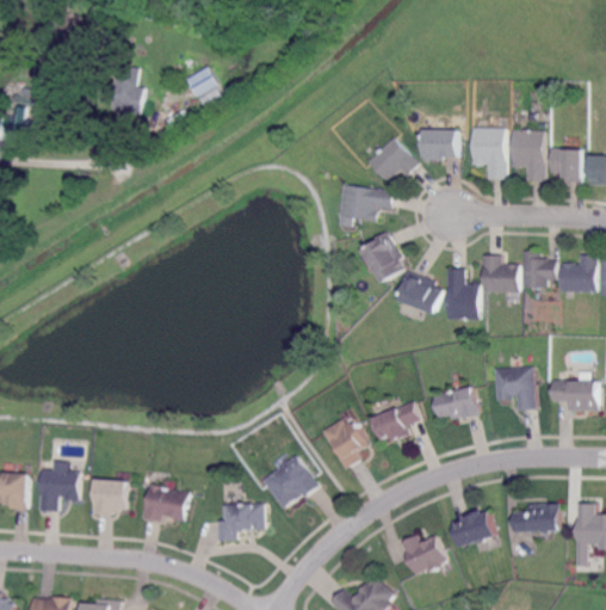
[(136,19),(137,12),(150,14),(149,22),(136,19)]
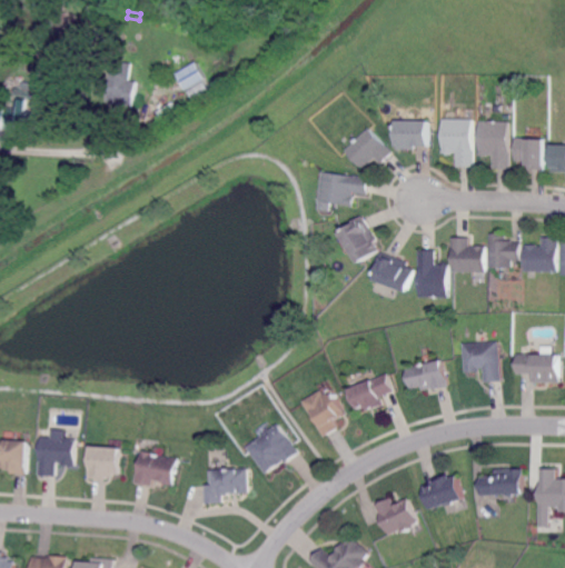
[(131,107),(105,102),(110,61),(129,63),(127,75),(128,76),(127,81),(136,82),(131,107)]
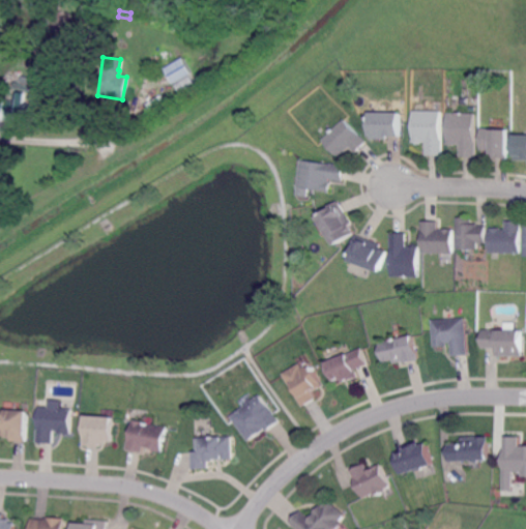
[(175,90),(192,81),(179,58),(163,68),(175,90)]
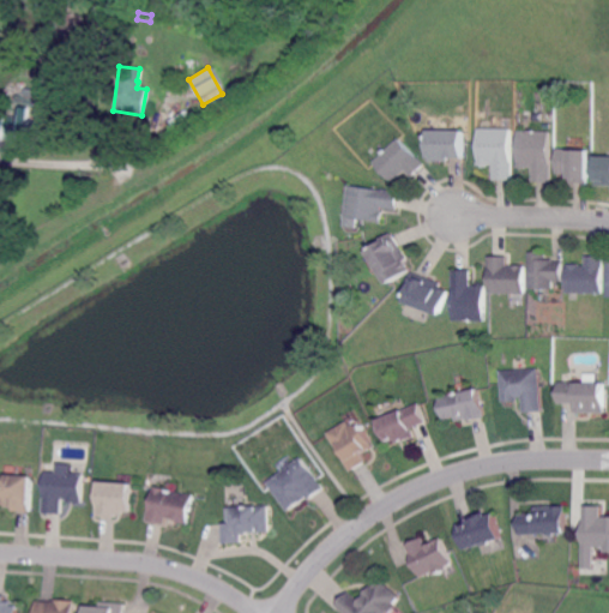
[(31,97),(34,97),(32,108),(25,107),(22,139),(11,138),(12,132),(6,131),(5,140),(0,140),(0,116),(13,119),(16,104),(4,103),(5,92),(25,95),(25,89),(32,90),(31,97)]
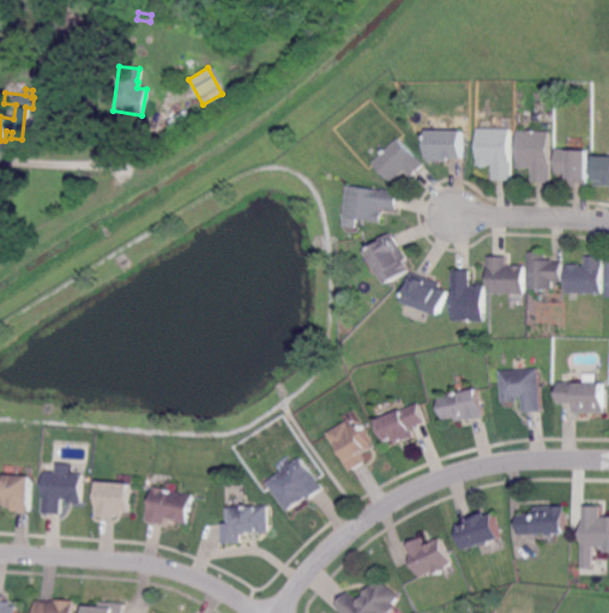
[(508,163),(511,163),(511,181),(492,180),(492,166),(488,166),(488,167),(486,166),(484,168),(480,168),(478,167),(476,167),(476,162),(477,162),(477,130),(510,130),(508,163)]
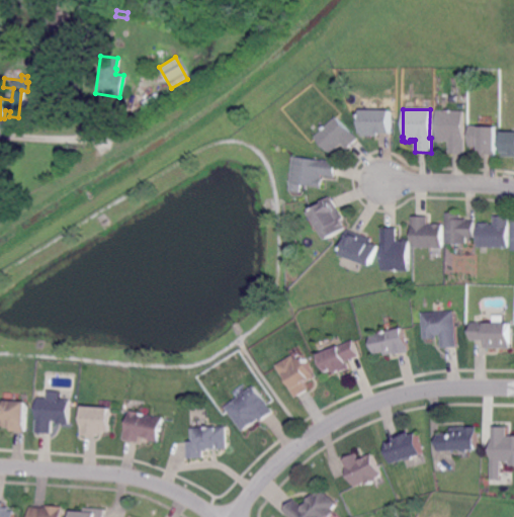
[(390,134),(376,134),(376,137),(361,137),(361,110),(390,110),(390,134)]
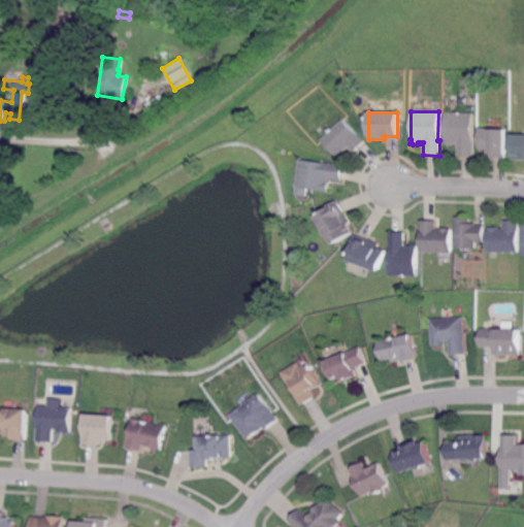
[(470,158),(456,157),(457,144),(454,143),(454,145),(444,144),(445,113),(471,113),(470,158)]
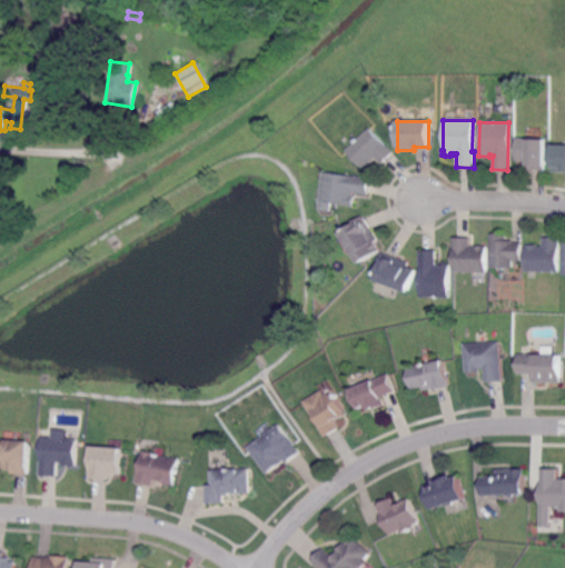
[(385,147),(392,153),(380,165),(374,158),(363,169),(345,152),(368,130),(385,147)]
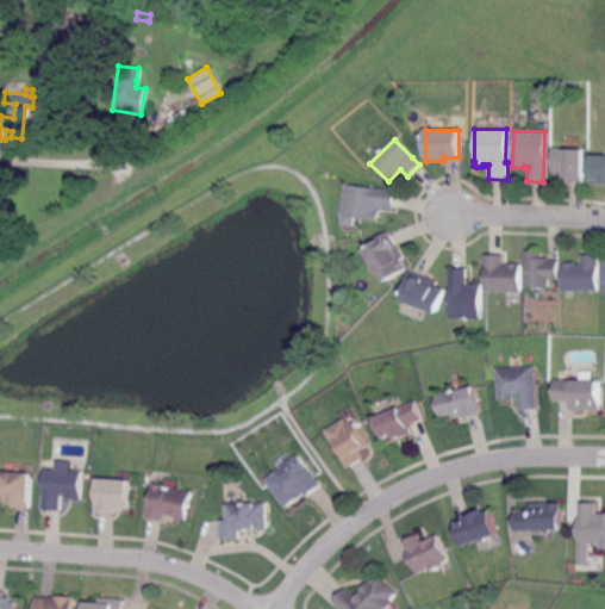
[(580,184),(563,182),(563,174),(552,174),(553,148),(582,150),(580,184)]
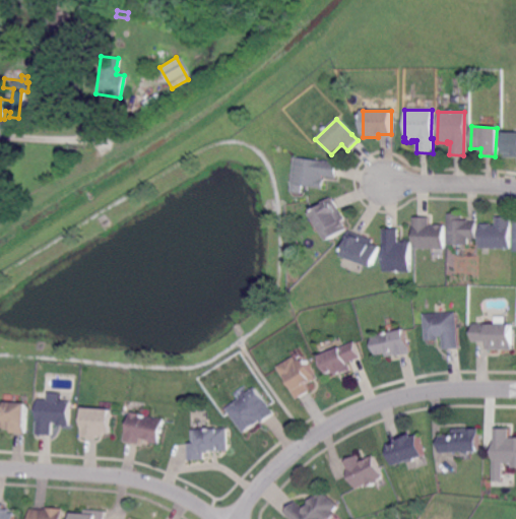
[(515,130),(502,130),(501,156),(515,156),(515,130)]
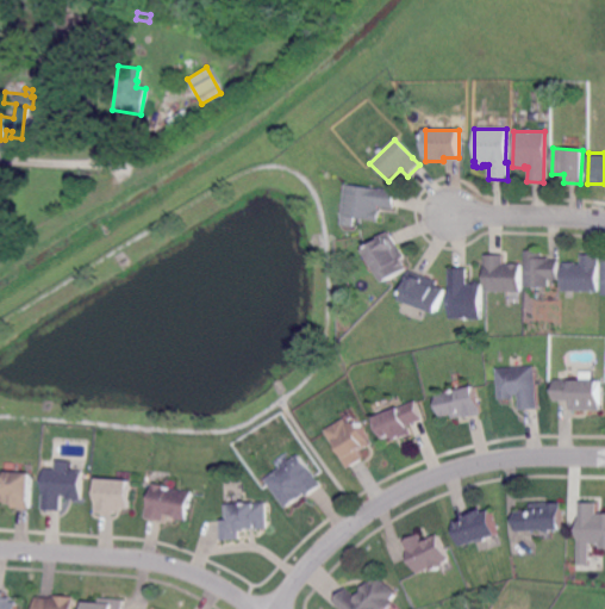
[(376,190),(378,188),(394,191),(392,210),(376,207),(375,211),(378,211),(375,222),(340,217),(344,186),(376,190)]
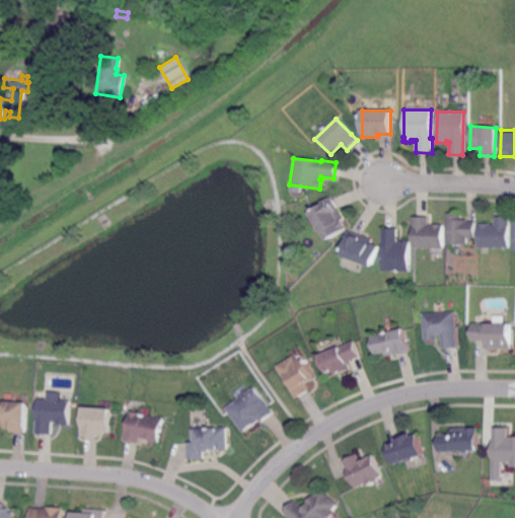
[(324,241),(307,214),(322,204),(321,202),(327,198),(341,219),(338,221),(343,229),(324,241)]
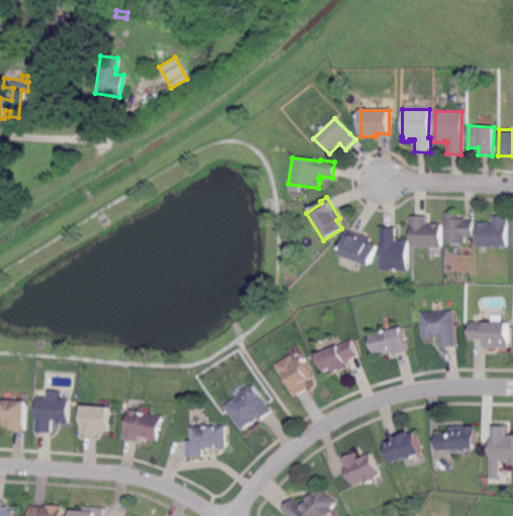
[(470,238),(462,238),(462,245),(440,244),(441,213),(455,214),(455,217),(462,218),(462,221),(470,221),(470,238)]
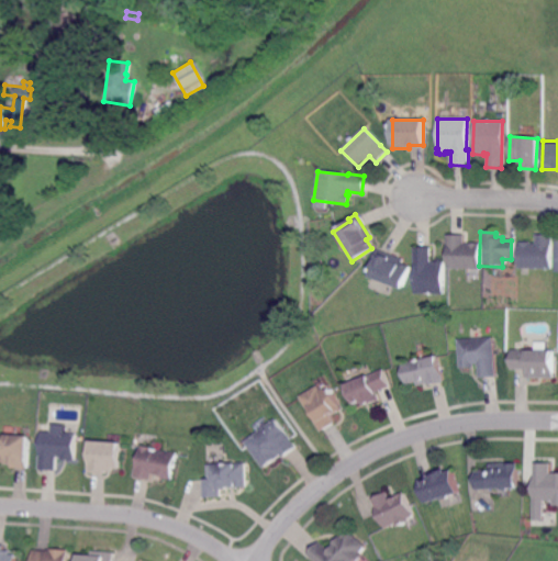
[(476,271),(442,270),(443,246),(443,236),(460,236),(460,245),(477,245),(476,271)]
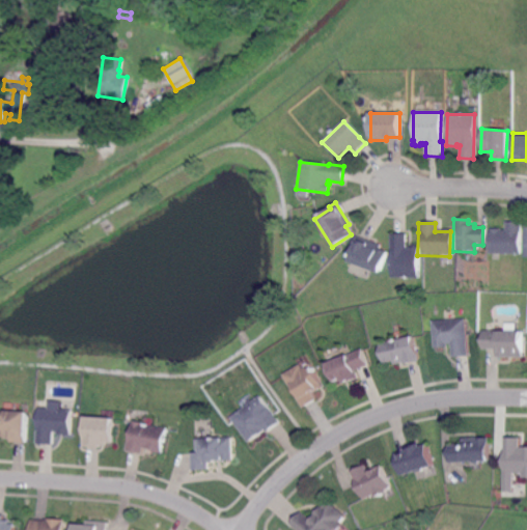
[(517,256),(486,255),(486,229),(497,229),(497,231),(502,231),(502,223),(518,223),(517,256)]
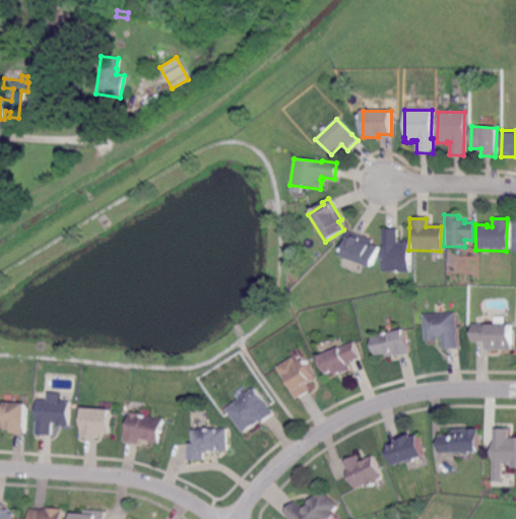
[(406,272),(379,272),(379,230),(394,230),(394,243),(406,243),(406,272)]
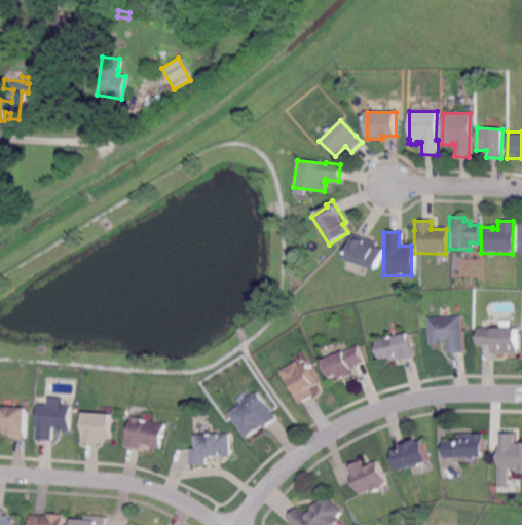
[(372,271),(342,260),(348,242),(346,241),(348,234),(373,244),(372,248),(380,251),(372,271)]
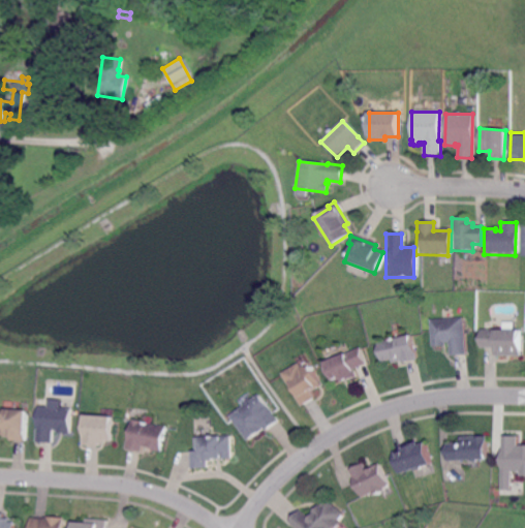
[(463,354),(449,355),(448,342),(442,342),(443,345),(429,346),(427,319),(461,317),(463,354)]
